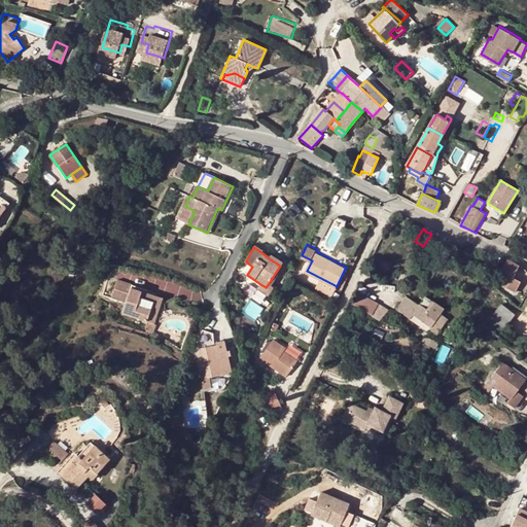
[(272,254),(269,258),(280,266),(282,262),(272,254)]
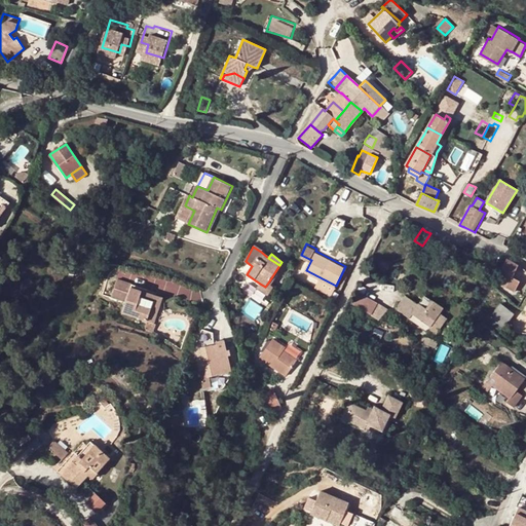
[(513,263),(506,260),(495,282),(516,292),(521,280),(514,276),(519,266),(513,263)]
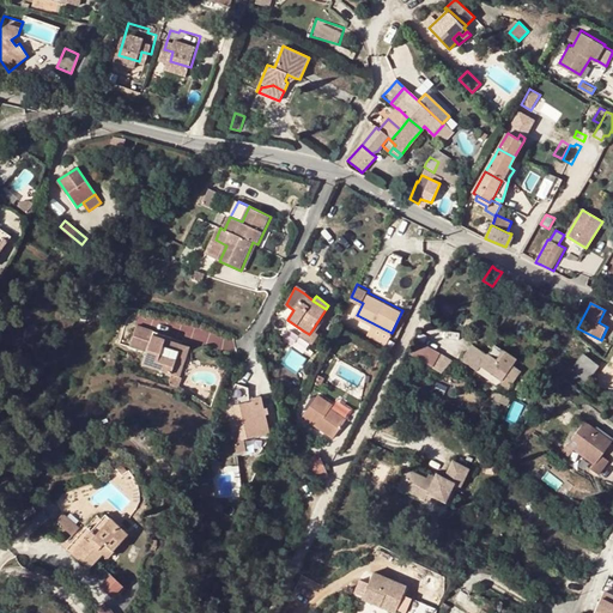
[(173,374),(180,376),(184,362),(177,359),(180,352),(187,354),(189,347),(153,335),(155,332),(140,327),(137,326),(131,346),(147,352),(144,364),(173,374)]
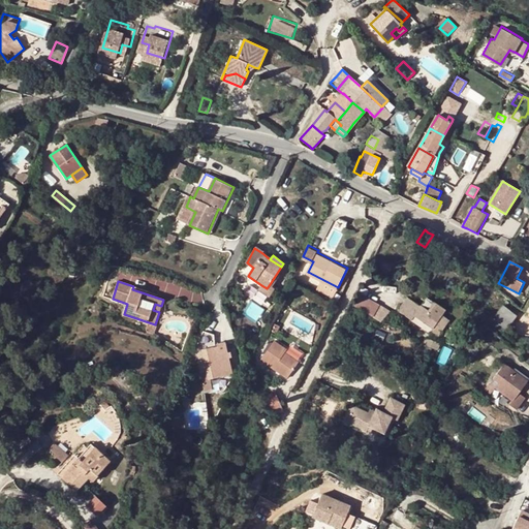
[(267,288),(261,285),(259,289),(269,296),(274,287),(270,284),(267,288)]
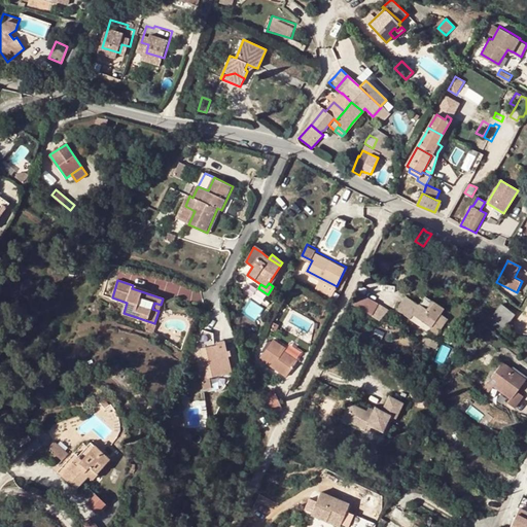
[(361,291),(355,303),(374,313),(380,302),(361,291)]
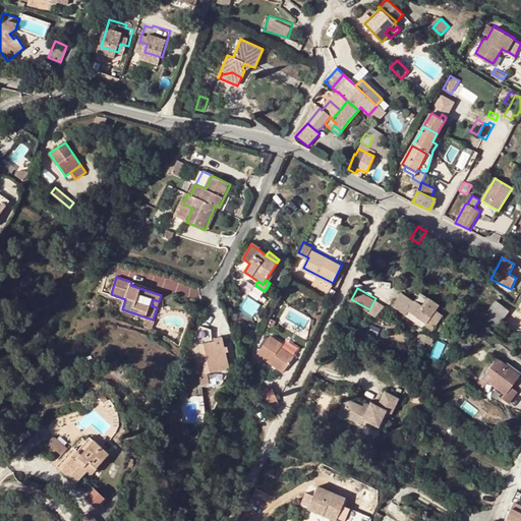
[(252,319),(262,304),(248,294),(238,308),(252,319)]
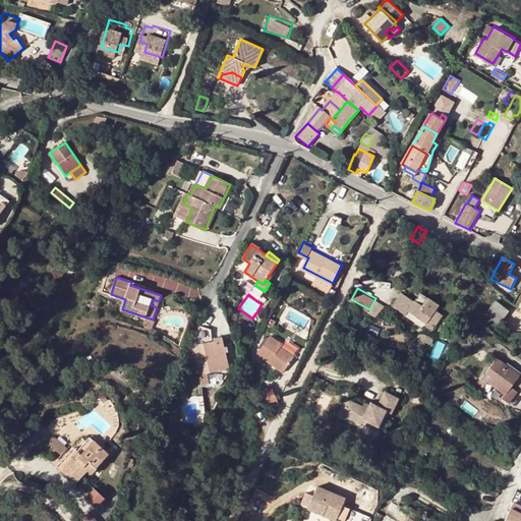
[(397,303),(399,304),(396,309),(424,328),(439,305),(429,298),(426,303),(418,298),(414,303),(402,295),(397,303)]
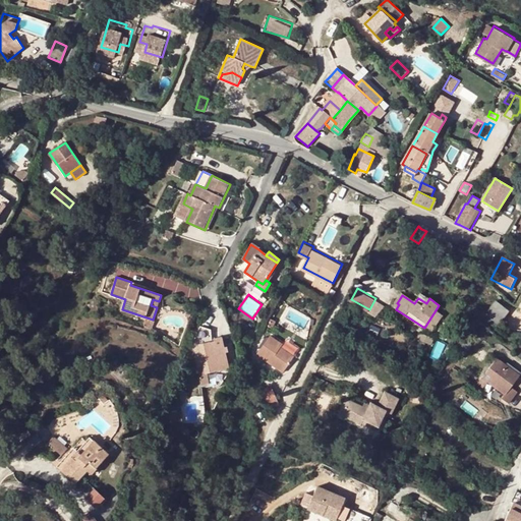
[(496,300),(485,312),(498,323),(508,310),(496,300)]
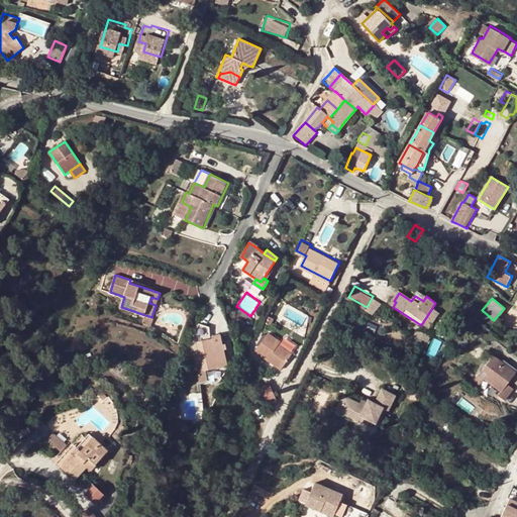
[(145,315),(142,323),(152,326),(154,318),(151,317),(145,315)]
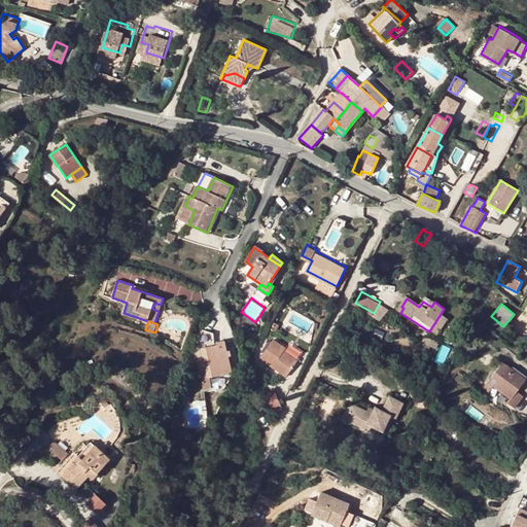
[(425,337),(423,342),(437,348),(440,343),(425,337)]
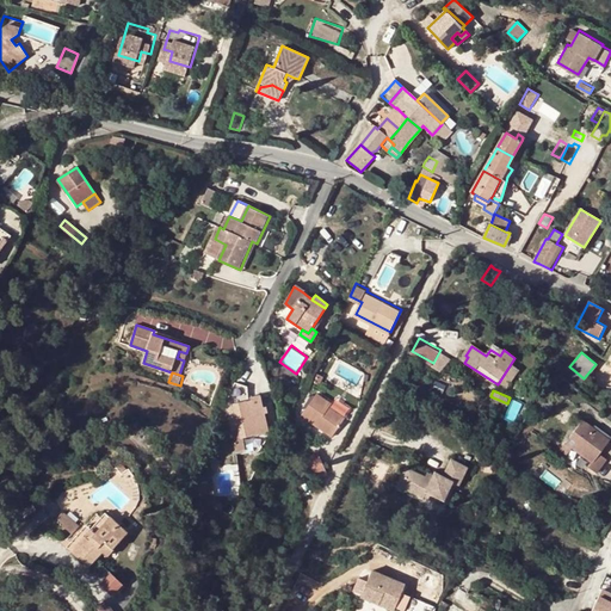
[(333,403),(318,394),(303,417),(334,437),(346,418),(334,409),(332,413),(328,411),(329,407),(333,403)]
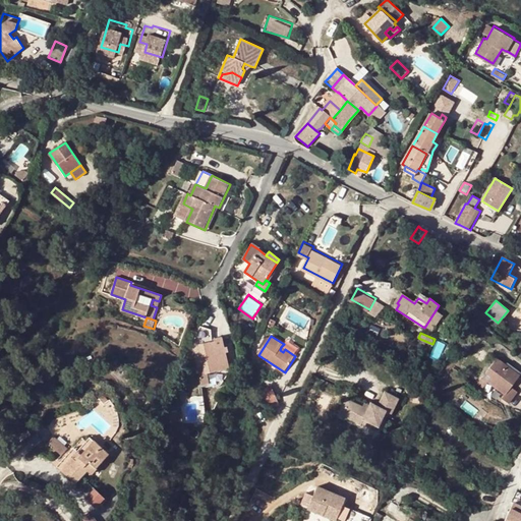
[(209,343),(199,345),(200,347),(207,374),(208,378),(213,375),(213,373),(230,369),(221,337),(215,339),(216,344),(209,345),(209,343)]
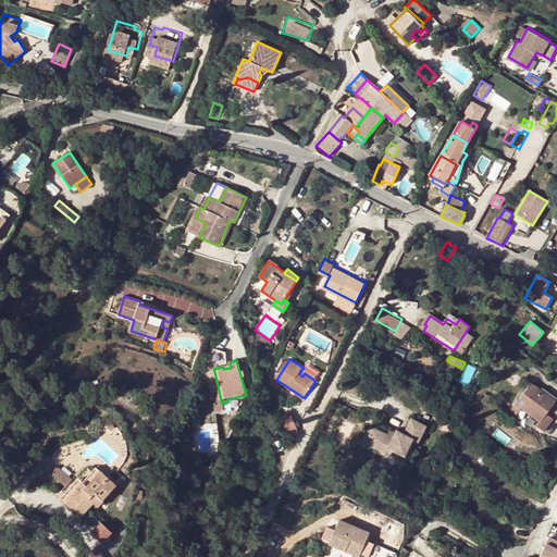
[(214,371),(207,373),(213,401),(221,400),(214,371)]
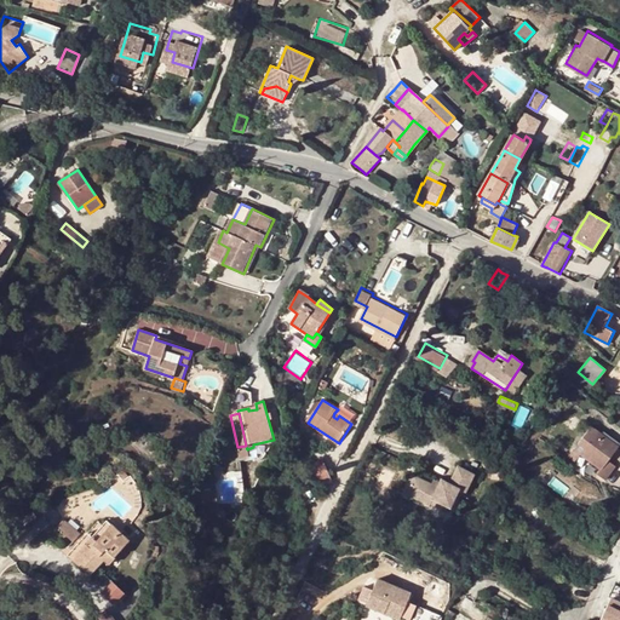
[(608,460),(615,451),(598,440),(602,435),(591,426),(569,458),(572,460),(568,465),(573,470),(569,476),(577,482),(581,475),(575,471),(579,466),(585,470),(591,461),(602,470),(598,475),(607,481),(616,466),(608,460)]
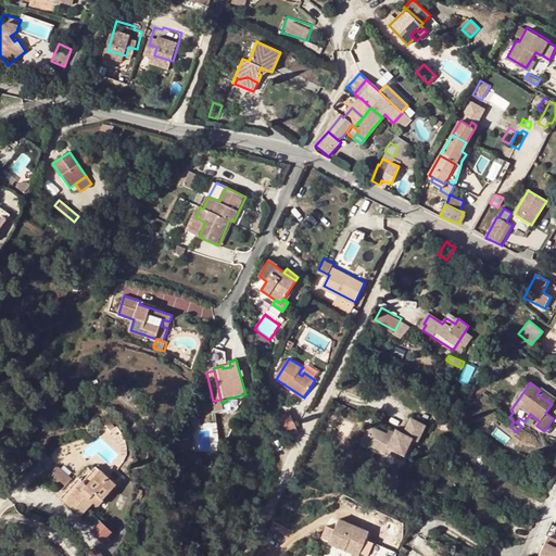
[(541,388),(540,390),(536,394),(552,404),(555,399),(541,388)]
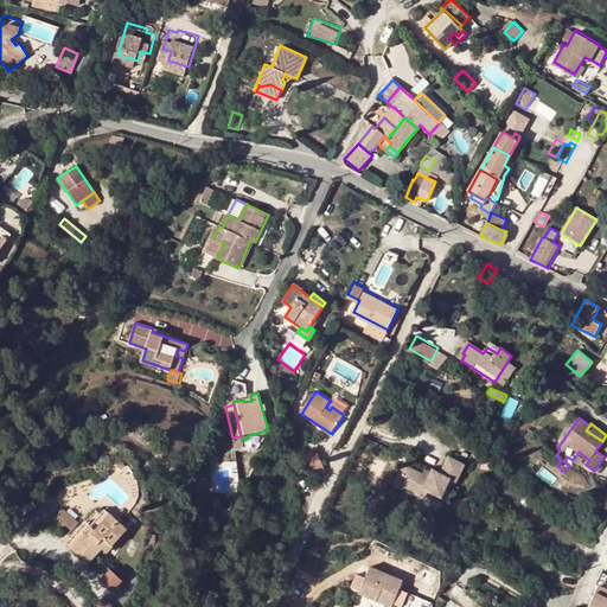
[(307,455),(315,474),(324,471),(327,470),(319,449),(307,455)]
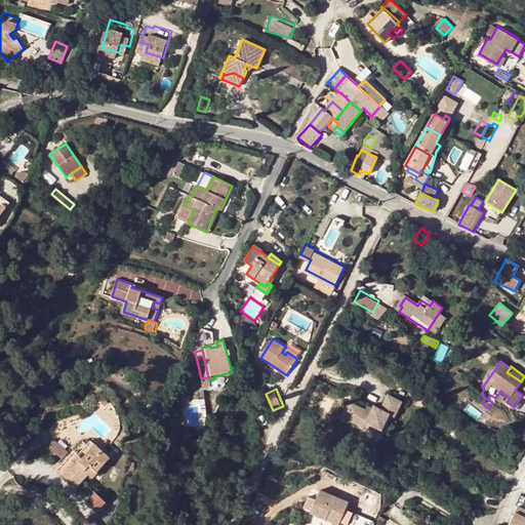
[(390,412),(395,414),(401,399),(387,393),(380,407),(373,404),(372,406),(370,410),(364,408),(350,401),(342,415),(365,426),(365,425),(367,421),(376,426),(382,428),(390,412)]
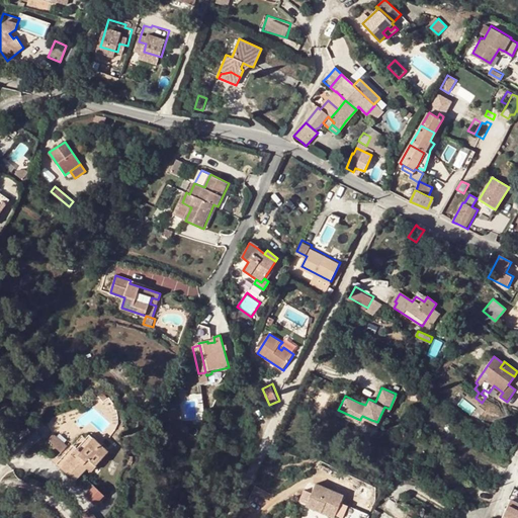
[(462,399),(458,405),(470,414),(476,408),(462,399)]
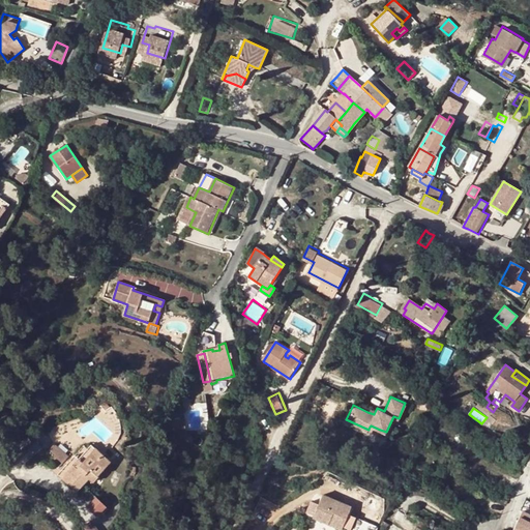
[(365,435),(369,430),(346,419),(344,423),(365,435)]
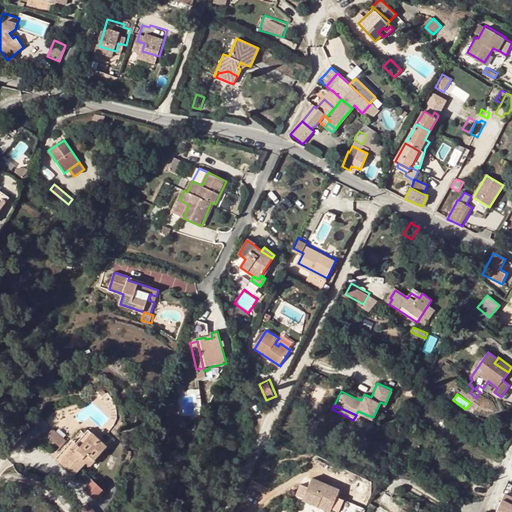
[(358,411),(356,414),(366,419),(367,415),(358,411)]
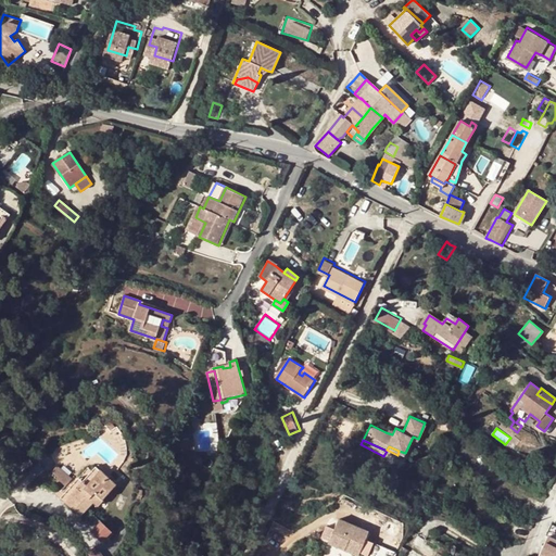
[(73,479),(58,465),(52,471),(66,485),(73,479)]
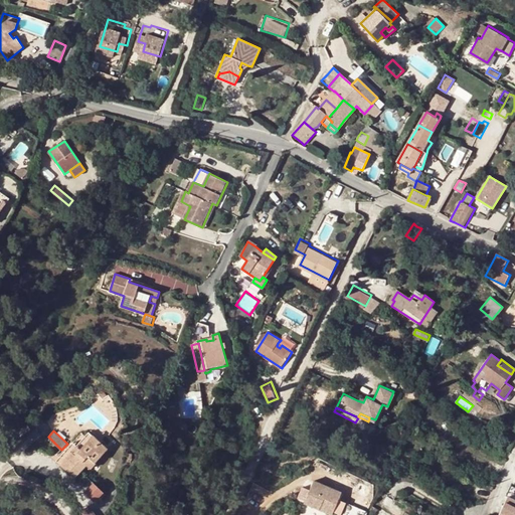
[(90,432),(60,464),(75,478),(87,465),(91,469),(109,450),(90,432)]
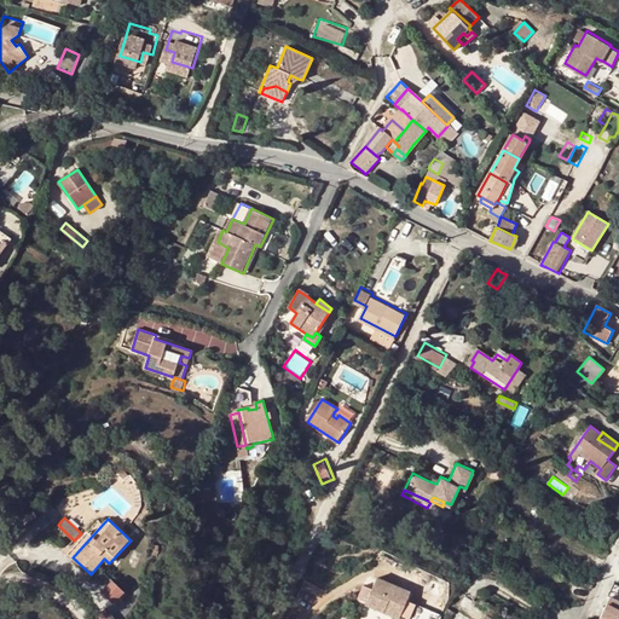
[(397,618),(399,618),(410,593),(376,578),(364,605),(397,618)]
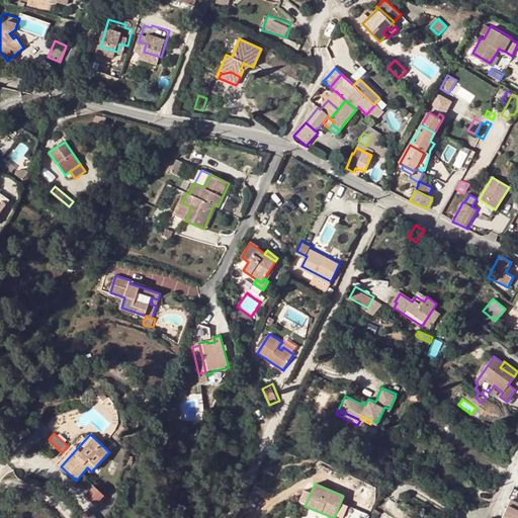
[(517,517),(517,501),(510,497),(500,517),(517,517)]
